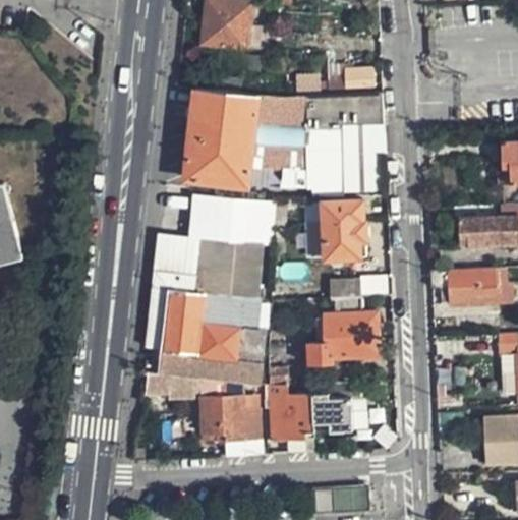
[(204,0),(199,41),(254,47),(257,26),(246,23),(248,0),(204,0)]
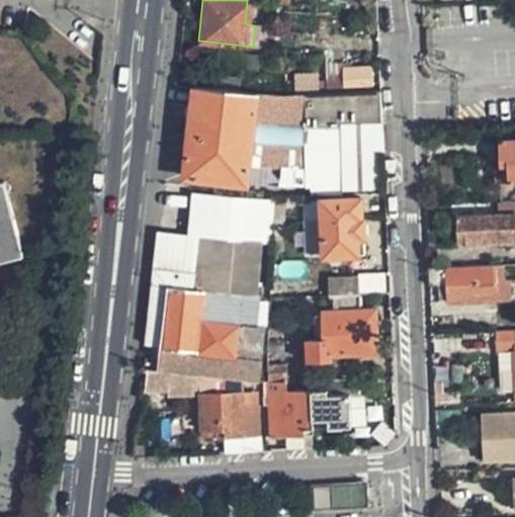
[(345,92),(345,85),(369,83),(368,67),(344,68),(324,69),(326,93),(345,92)]
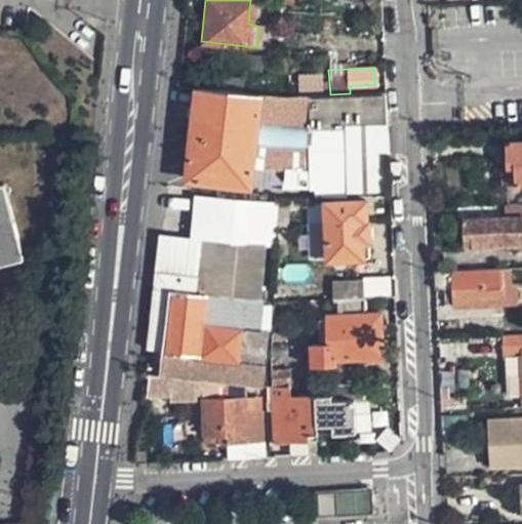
[(385,126),(383,91),(374,91),(350,93),(330,94),(307,95),(279,95),(256,93),(194,86),(185,176),(247,183),(249,165),(259,166),(309,172),(310,159),(309,130),(366,127),(385,126)]
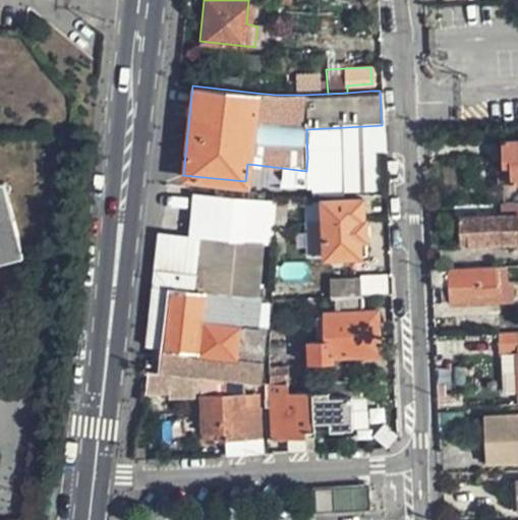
[(366,192),(385,191),(382,125),(363,126),(366,192)]
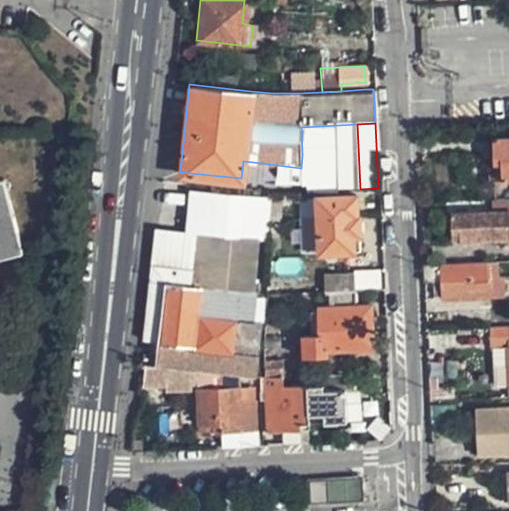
[(492,183),(508,182),(508,138),(491,139),(492,183)]
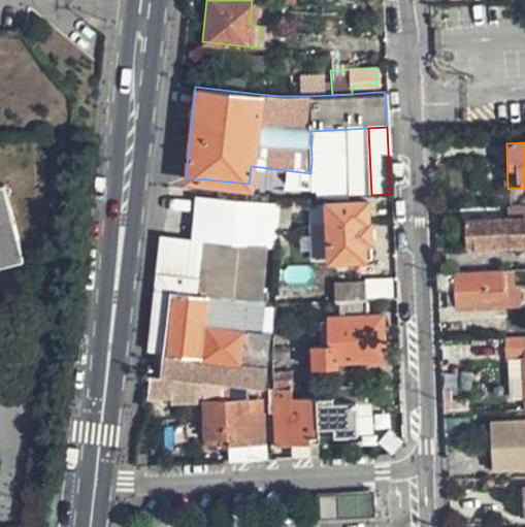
[(0,266),(21,261),(1,186),(0,186),(0,266)]
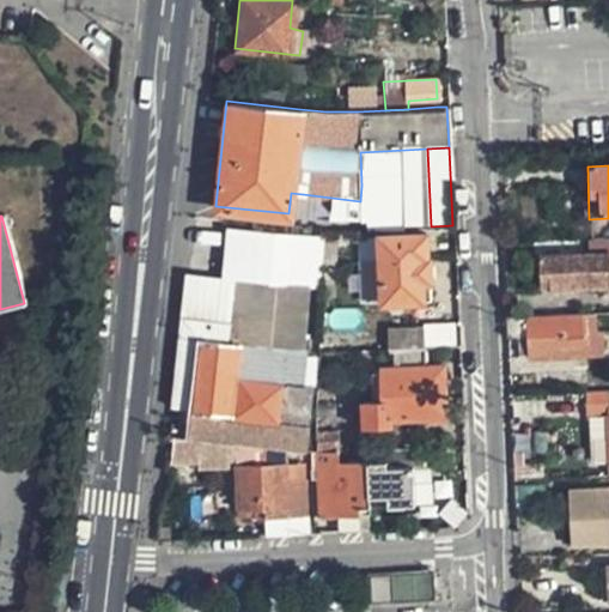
[(320,230),(318,264),(332,264),(334,229),(320,230)]
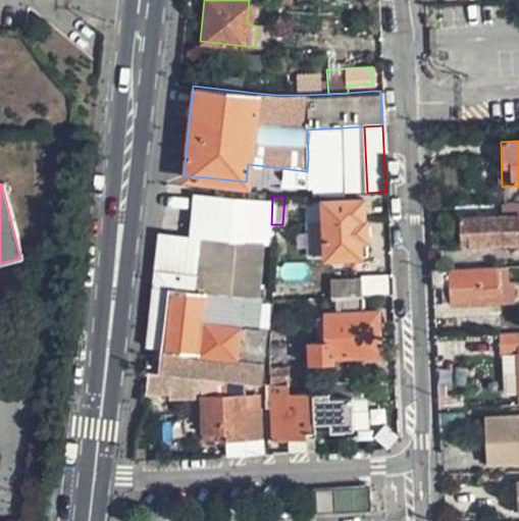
[(324,258),(358,256),(358,240),(365,240),(364,222),(361,222),(361,201),(322,203),(323,223),(324,258)]
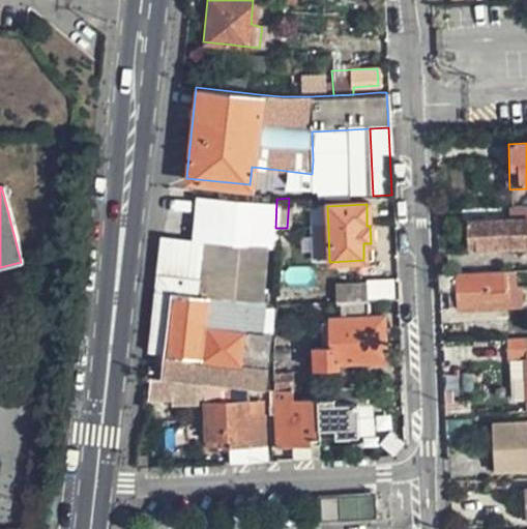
[(504,208),(505,215),(526,215),(525,206),(504,208)]
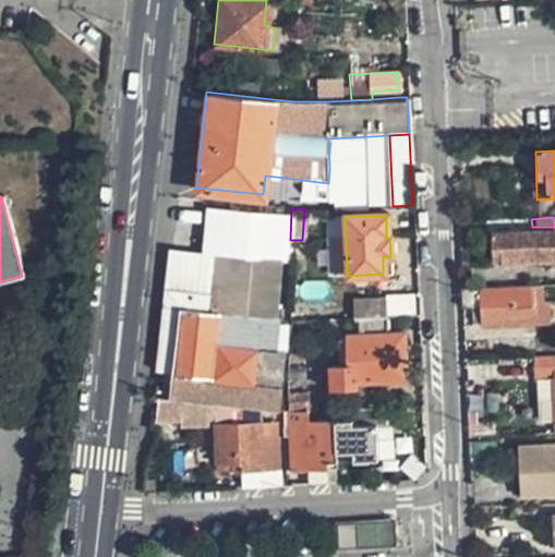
[(336,218),(322,219),(326,277),(340,276),(336,218)]
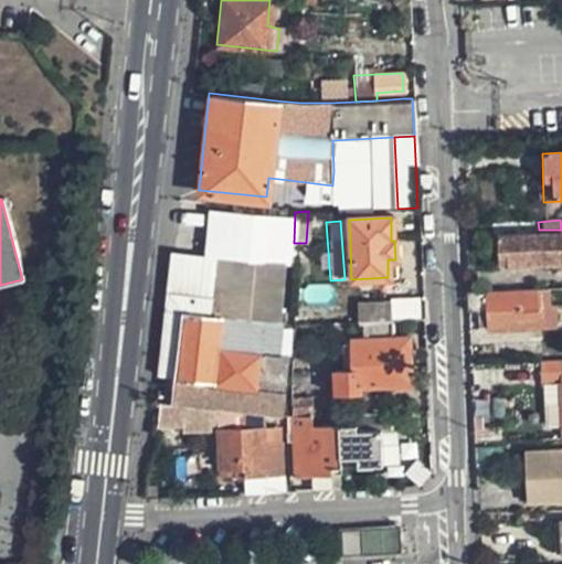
[(495,266),(561,264),(561,256),(560,234),(494,237),(495,266)]
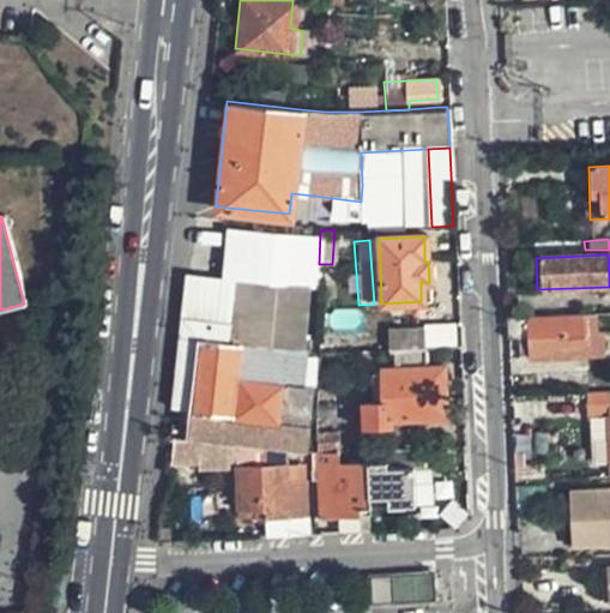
[(580,317),(505,320),(506,340),(515,340),(515,358),(529,356),(529,364),(598,359),(597,334),(596,316),(580,317)]
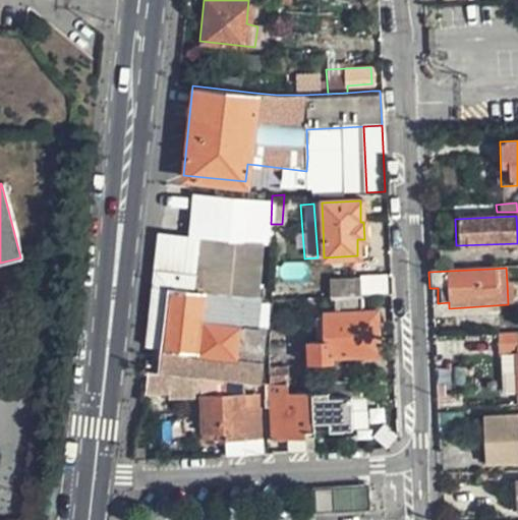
[(358,296),(389,295),(388,280),(326,282),(326,297),(331,297),(358,296)]
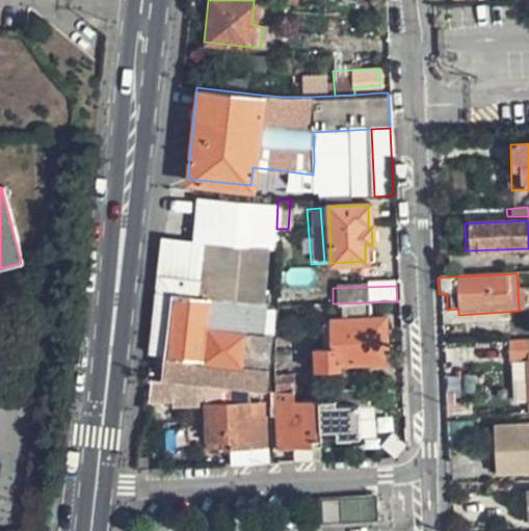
[(528,288),(518,289),(519,311),(528,310),(528,288)]
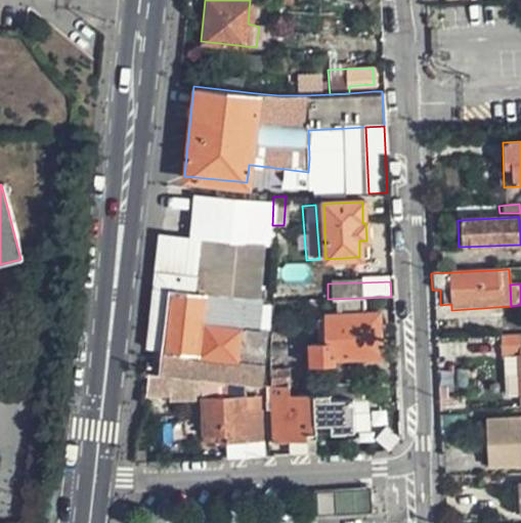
[(196,355),(231,358),(253,360),(255,332),(258,298),(230,295),(204,292),(168,289),(164,322),(162,351),(166,352),(164,375),(181,377),(183,354),(185,354),(184,362),(194,363),(196,355)]
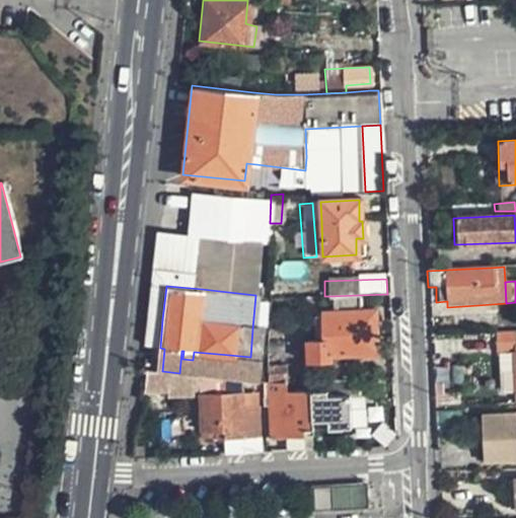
[(328,363),(328,356),(362,355),(360,312),(357,312),(357,295),(329,296),(330,314),(320,314),(321,342),(303,343),(304,364),(328,363)]
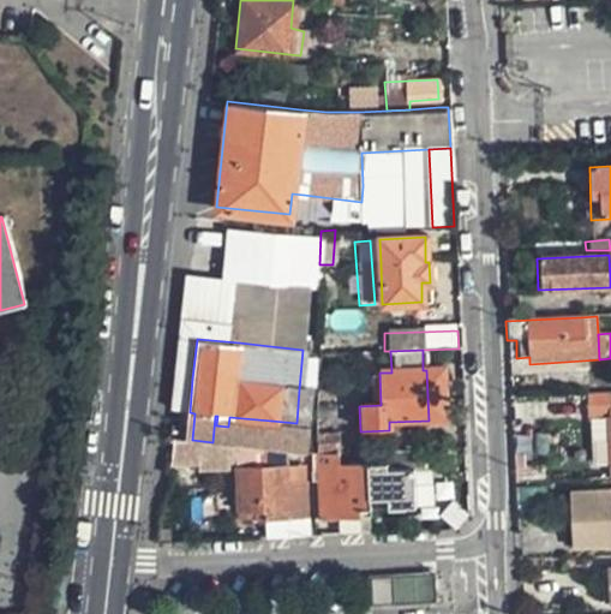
[(441,370),(426,370),(429,421),(443,419),(441,370)]
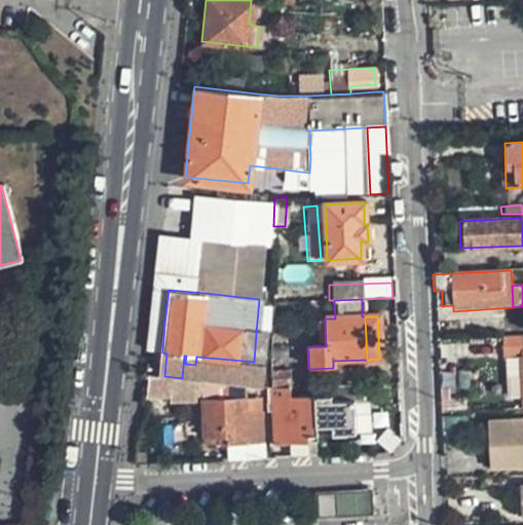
[(522,336),(502,338),(503,359),(507,359),(509,399),(522,398),(522,336)]
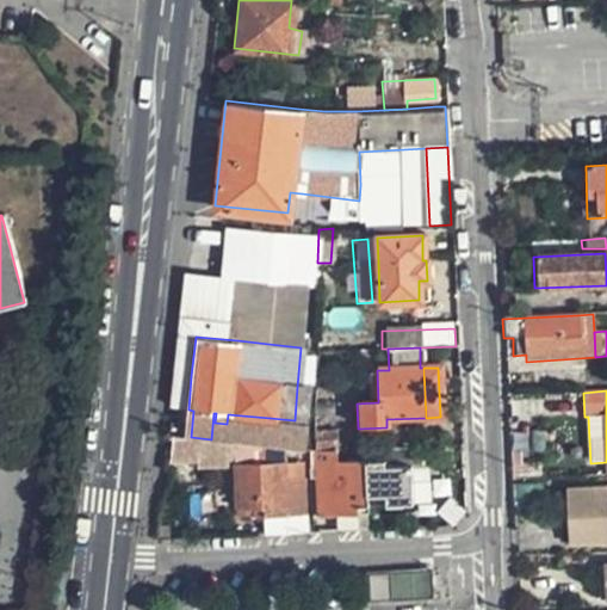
[(271,430),(268,444),(282,447),(307,449),(313,449),(313,433),(314,423),(297,421),(296,432),(271,430)]
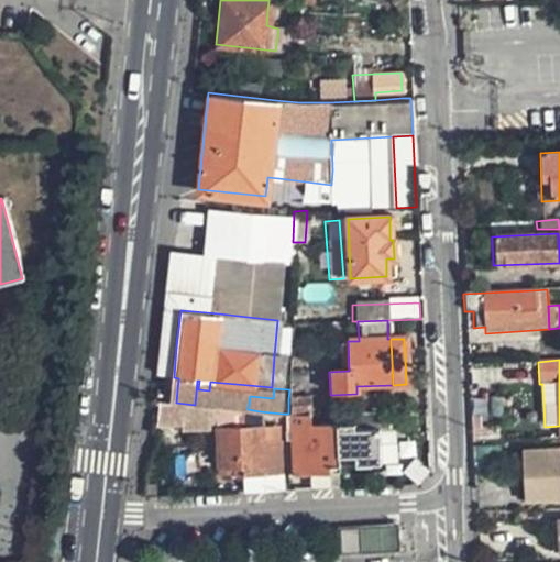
[(306,389),(289,389),(288,399),(288,414),(307,414),(306,389)]
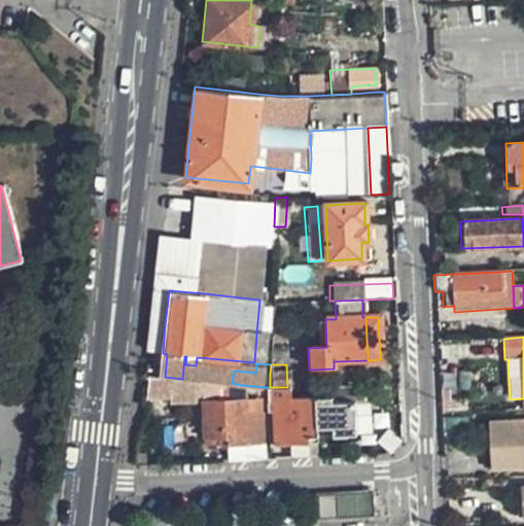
[(453,376),(439,377),(440,415),(455,415),(453,376)]
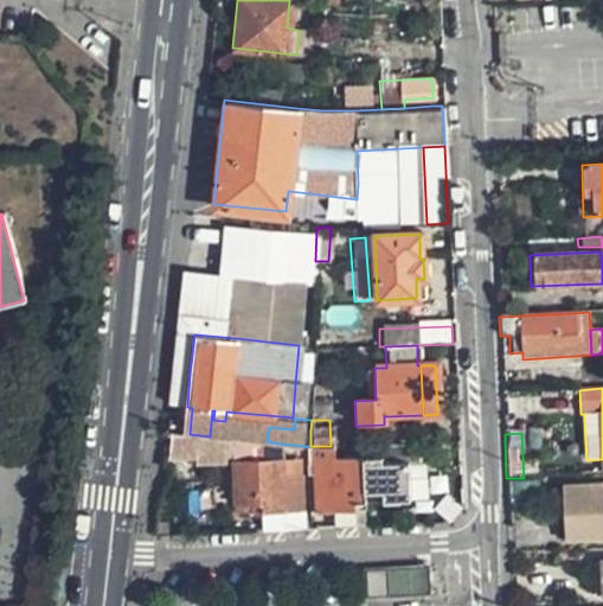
[(168,438),(167,455),(192,457),(192,439),(168,438)]
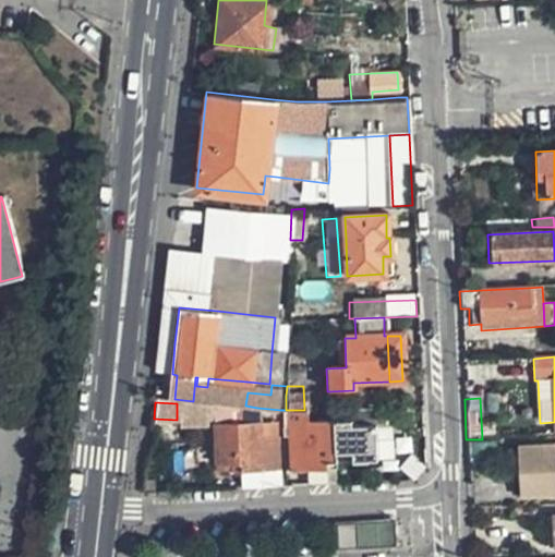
[(277,470),(274,439),(260,439),(258,422),(257,408),(245,406),(210,402),(213,425),(215,463),(242,462),(242,471),(277,470)]
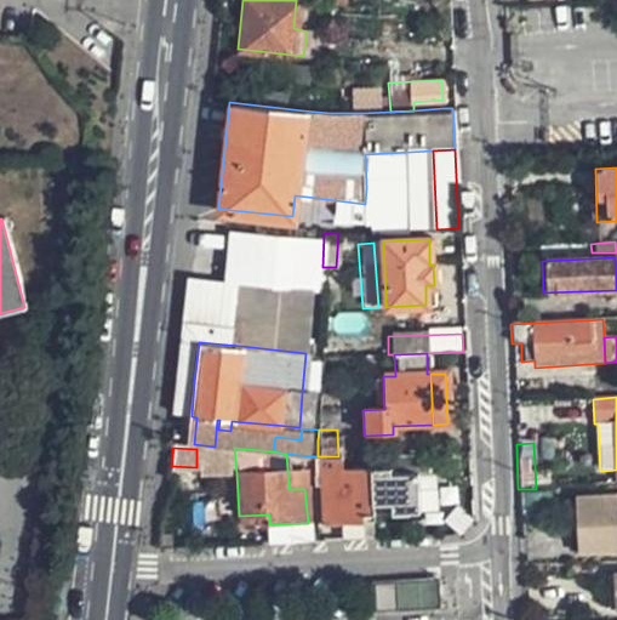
[(319,475),(323,527),(365,524),(365,517),(418,513),(416,475),(390,476),(389,470),(319,475)]
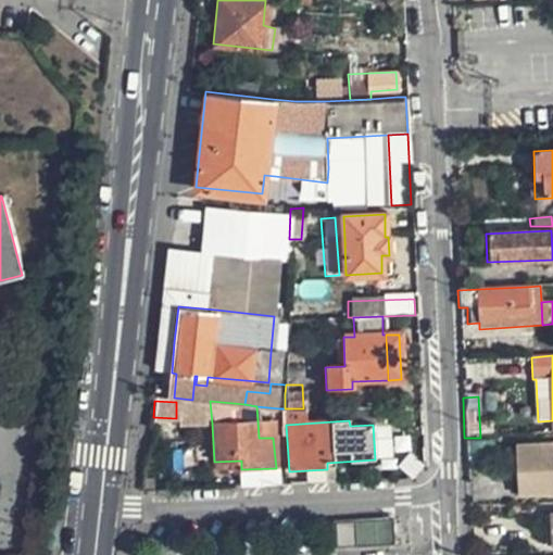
[(516,446),(518,495),(552,494),(550,445),(516,446)]
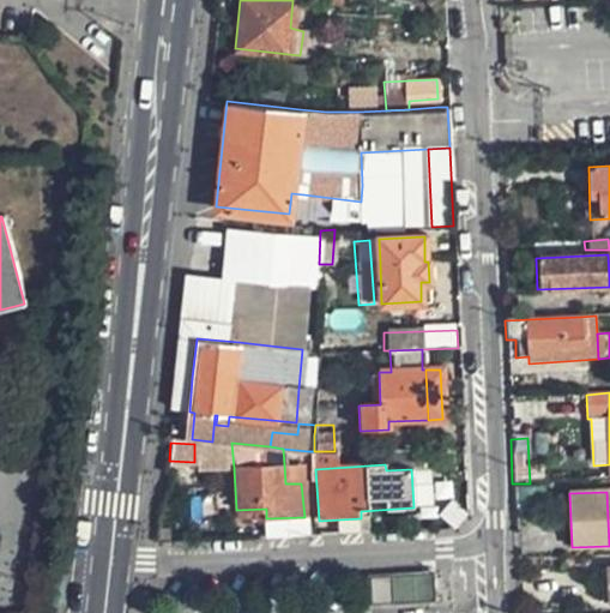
[(370,606),(434,602),(433,576),(369,580),(370,606)]
